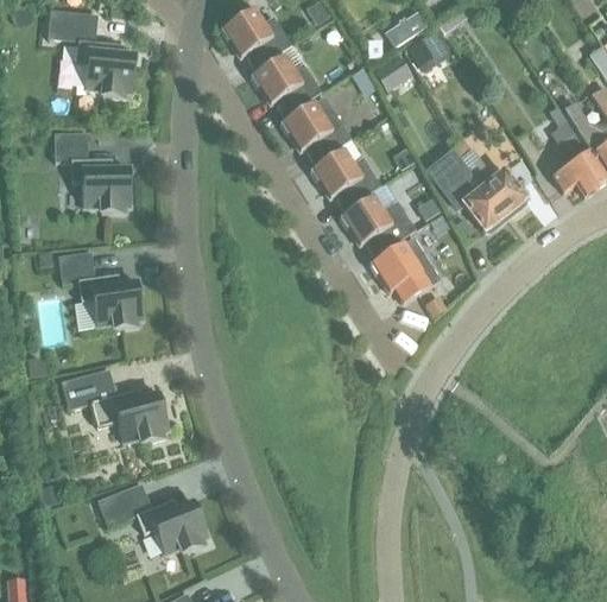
[(320,0),(308,8),(317,23),(329,16),(320,0)]
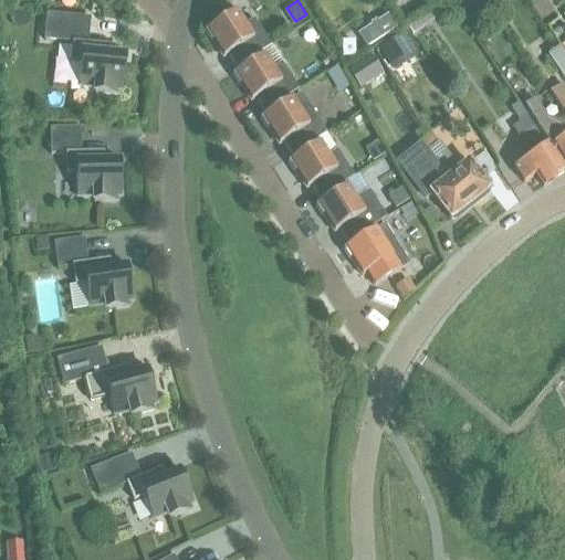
[(209,25),(206,28),(223,56),(227,54),(226,53),(229,52),(237,64),(263,48),(272,42),(254,16),(247,20),(240,9),(239,7),(228,13),(228,14),(221,19),(209,27),(209,25)]
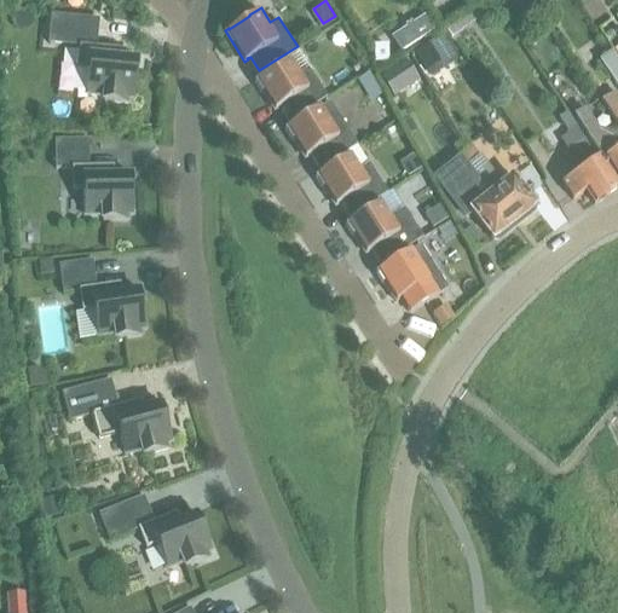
[(100,16),(67,12),(52,11),(50,39),(64,41),(80,42),(79,63),(90,64),(87,91),(105,92),(104,98),(130,100),(130,94),(136,96),(139,57),(121,56),(122,45),(98,42),(100,16)]
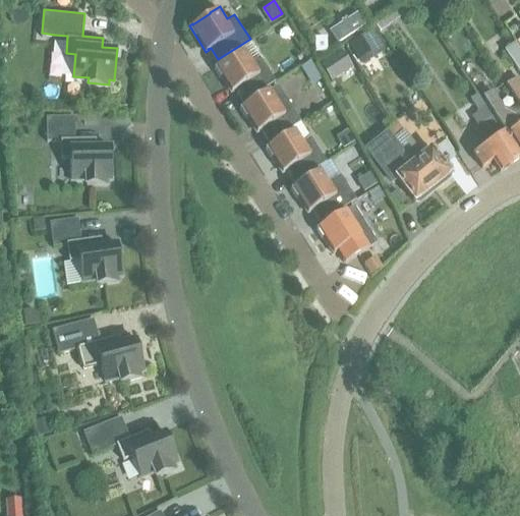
[(342,20),(331,29),(338,40),(355,29),(348,16),(346,14),(341,18),(342,20)]
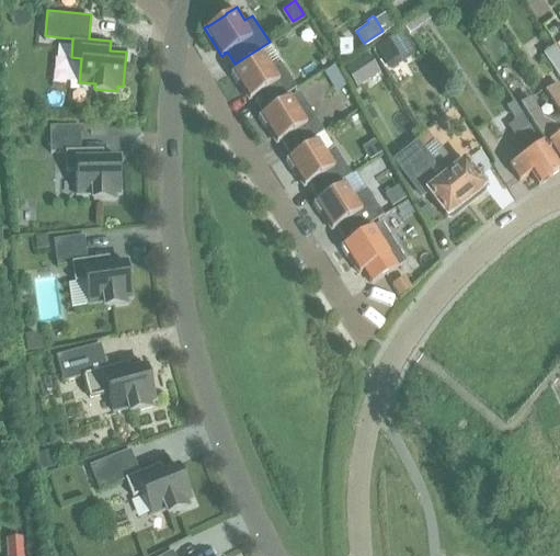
[(412,52),(398,29),(376,42),(390,65),(412,52)]
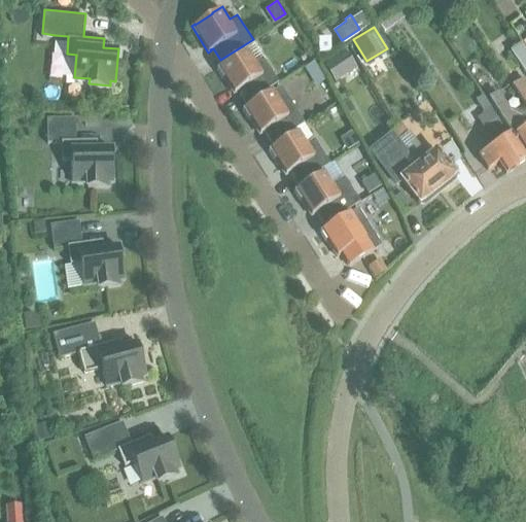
[(330,37),(320,38),(321,49),(330,49),(330,37)]
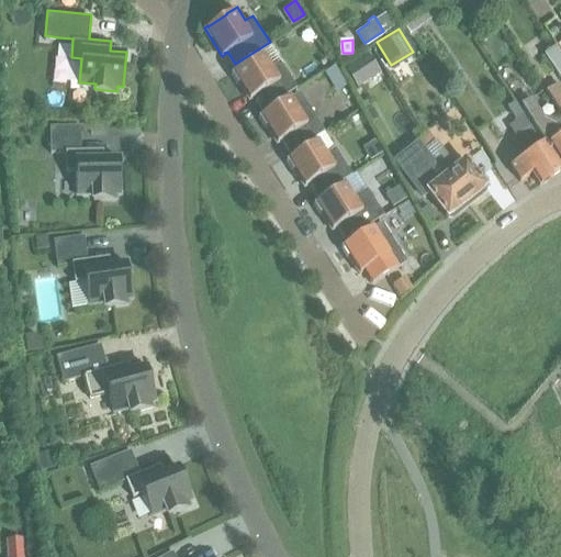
[(560,48),(558,44),(545,53),(560,76),(560,48)]
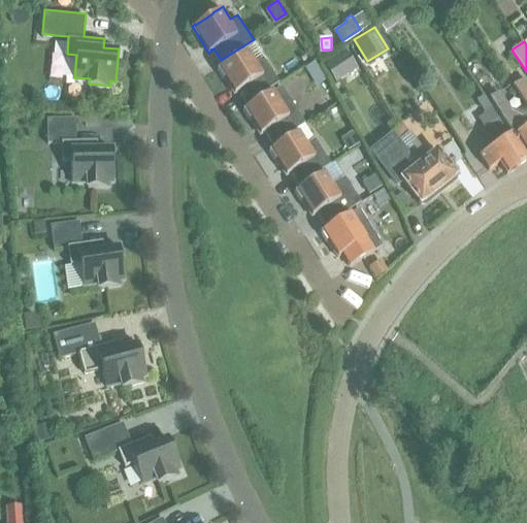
[(221,65),(218,66),(235,93),(237,92),(236,91),(239,89),(246,101),(280,80),(264,55),(256,60),(248,48),(221,65)]
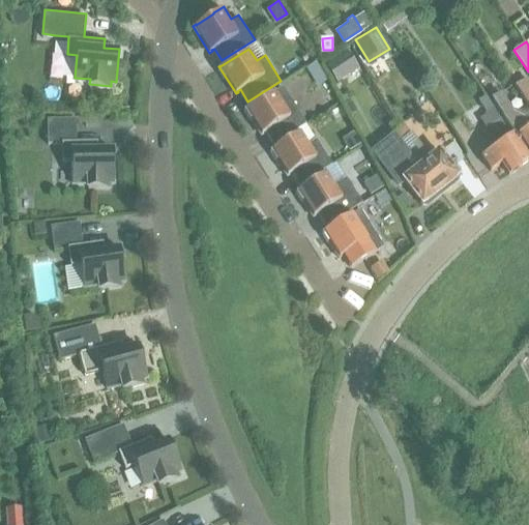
[(316,58),(306,64),(319,82),(327,76),(316,58)]
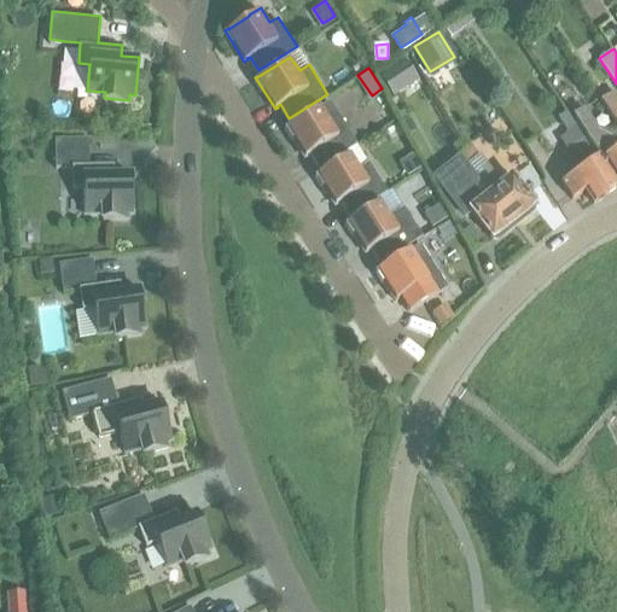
[(402,80),(396,70),(384,77),(390,87),(402,80)]
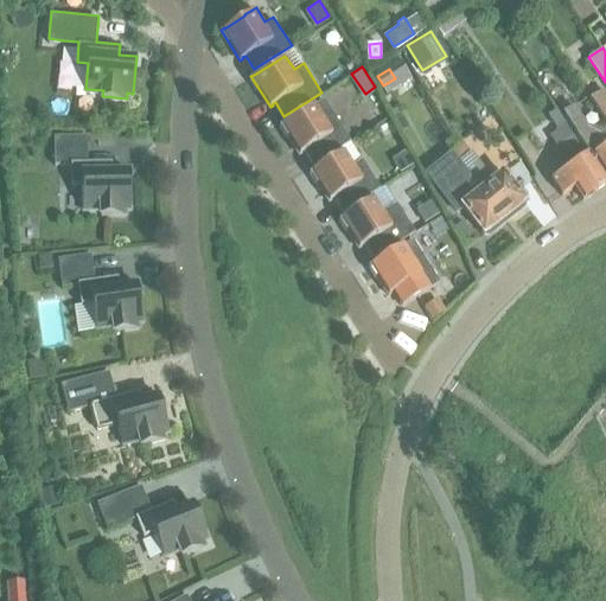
[(605,88),(592,98),(597,106),(605,119),(605,88)]
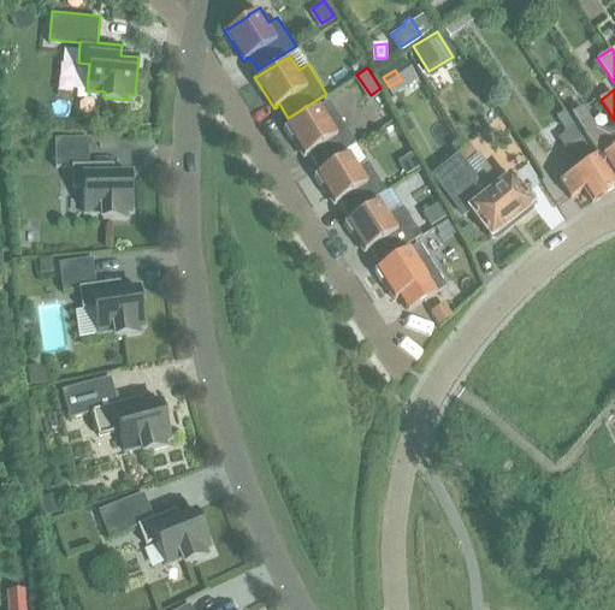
[(288,123),(284,125),(305,157),(307,154),(306,153),(309,152),(311,153),(318,165),(356,141),(329,98),(288,124),(288,123)]
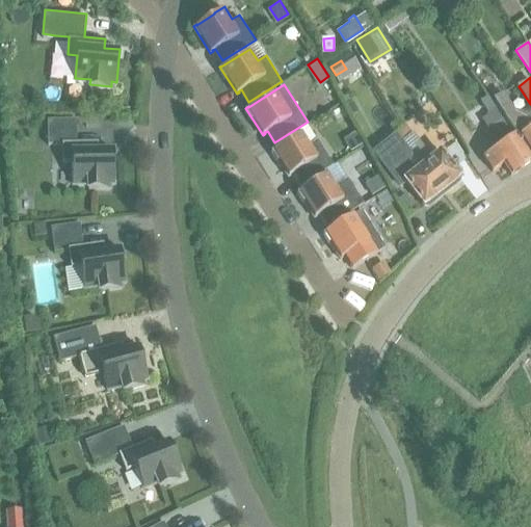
[(503,89),(494,97),(511,124),(516,132),(530,153),(530,111),(515,108),(503,89)]
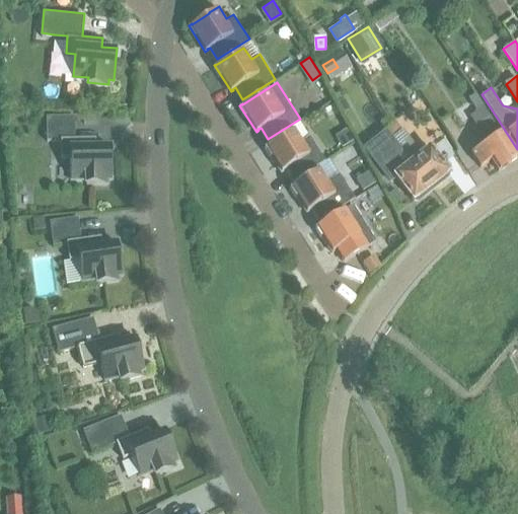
[(499,121),(482,94),(478,89),(469,96),(477,108),(470,114),(483,132),(499,121)]
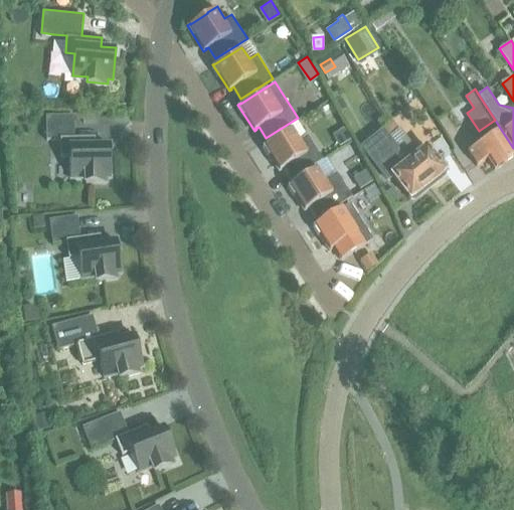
[(74,113),(46,114),(47,138),(60,138),(61,154),(70,154),(71,176),(87,176),(87,181),(107,180),(107,175),(112,175),(111,144),(96,144),(96,136),(75,136),(74,113)]
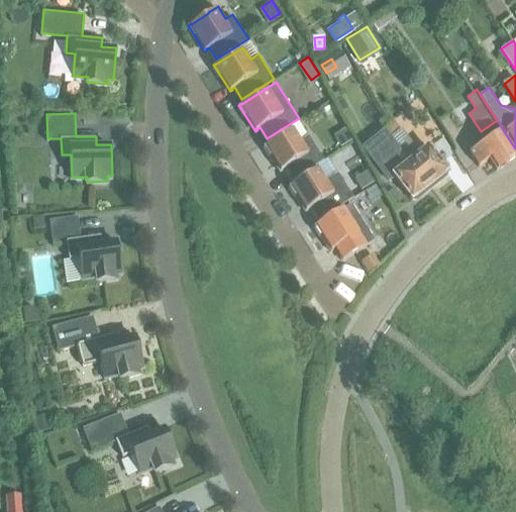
[(393,118),(385,124),(393,134),(392,135),(430,183),(437,177),(442,178),(447,174),(447,169),(428,144),(419,151),(393,118)]
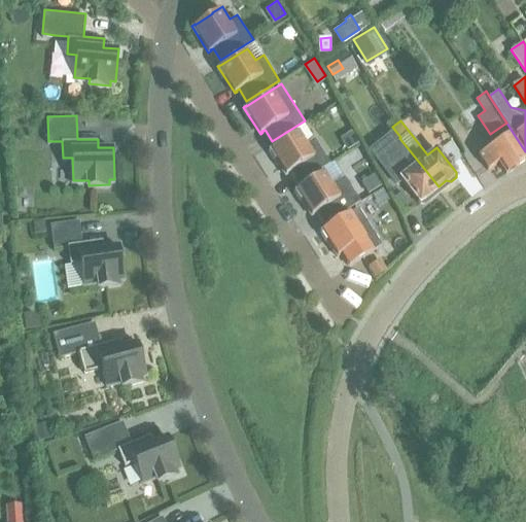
[(351,129),(342,135),(348,145),(358,139),(351,129)]
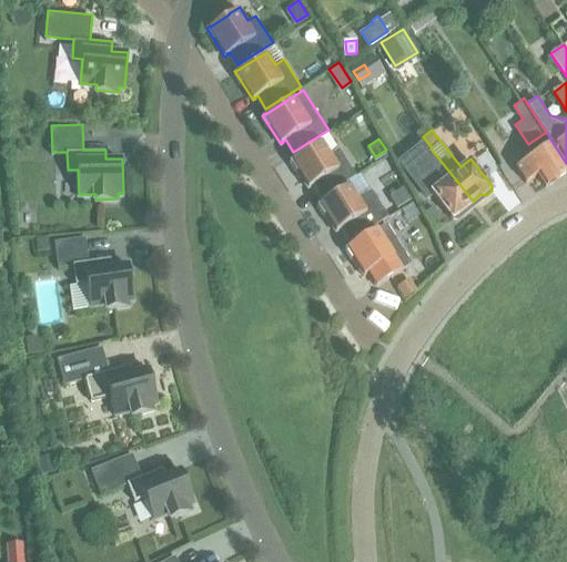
[(293,157),(290,159),(309,187),(311,186),(310,185),(313,183),(314,185),(322,196),(348,180),(356,174),(340,146),(331,153),(323,140),(293,157)]
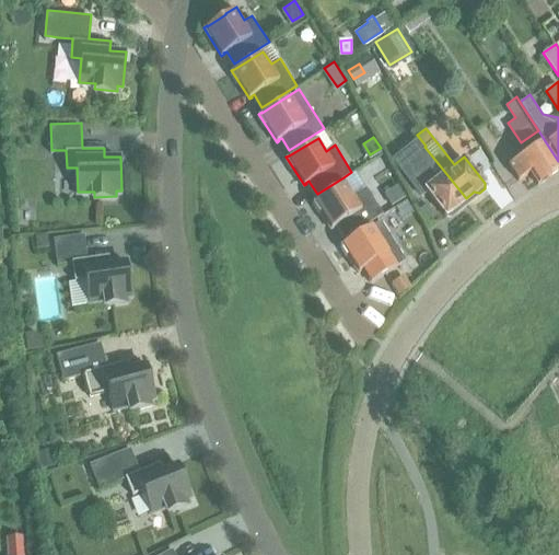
[(558,161),(544,139),(510,162),(520,176),(531,170),(538,181),(558,166),(558,161)]
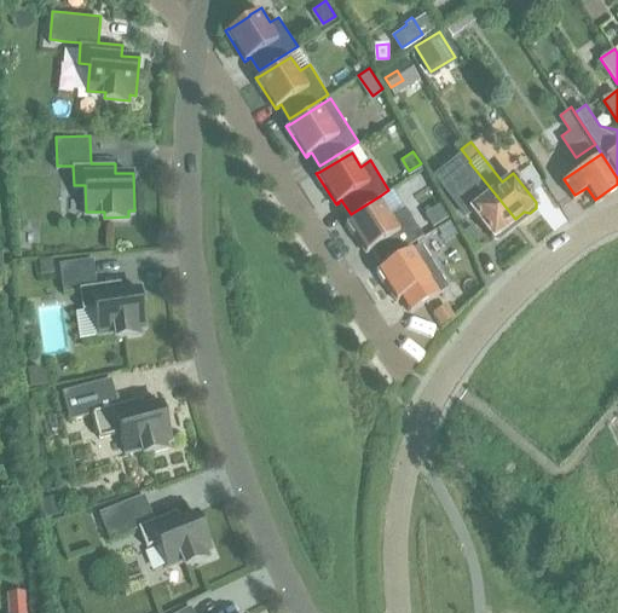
[(461,169),(443,183),(466,212),(471,207),(494,236),(500,236),(507,231),(508,225),(515,219),(469,162),(461,169)]
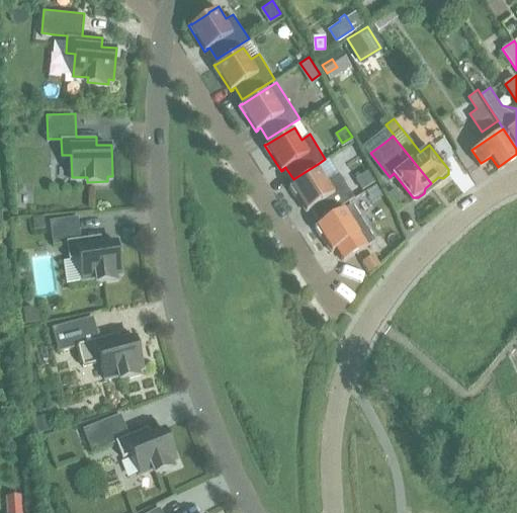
[(292,183),(290,185),(307,211),(309,209),(309,208),(311,207),(319,219),(354,196),(339,171),(327,179),(320,167),(304,177),(292,184),(292,183)]
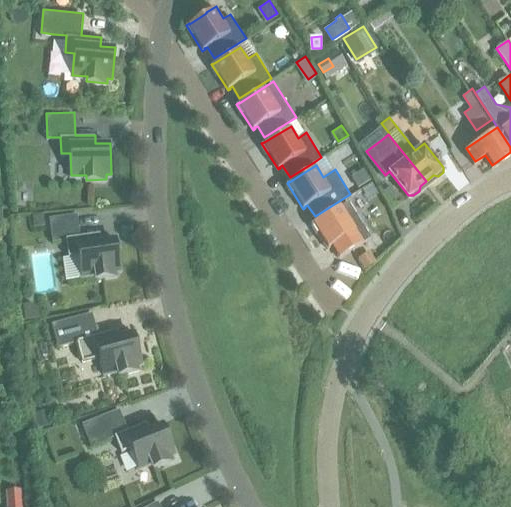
[(365,166),(352,174),(359,185),(372,177),(365,166)]
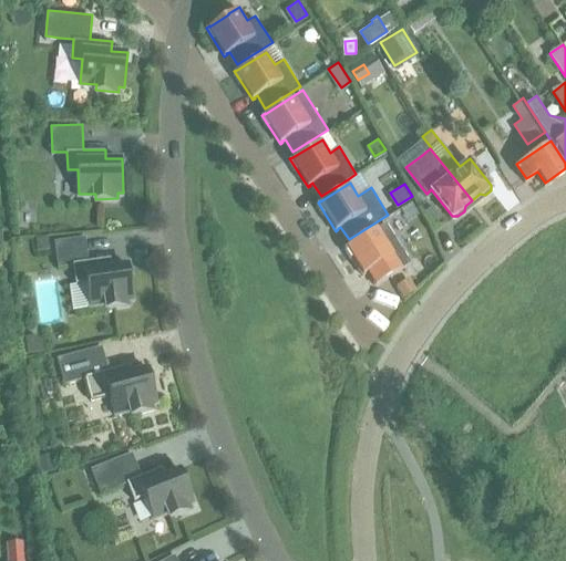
[(348,245),(346,246),(363,274),(366,273),(366,272),(368,270),(377,283),(412,261),(387,221),(349,245),(348,245)]
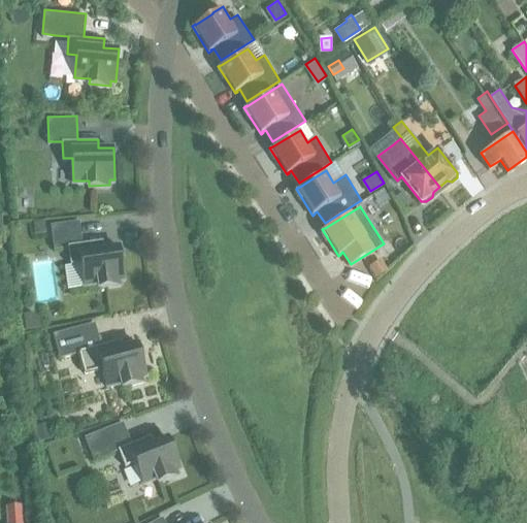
[(47,229),(45,217),(34,219),(36,230),(47,229)]
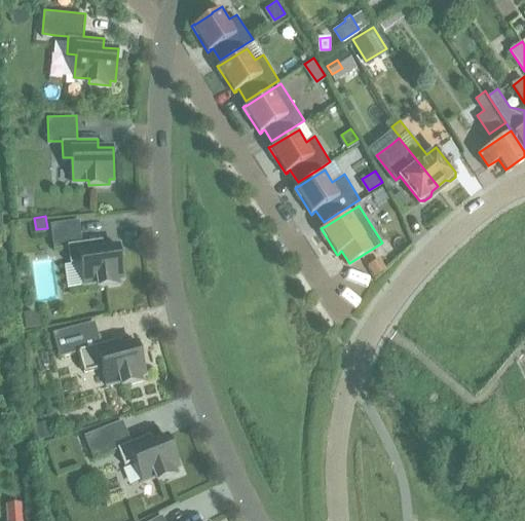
[(79,218),(51,222),(54,247),(69,245),(71,262),(81,260),(84,283),(99,281),(100,286),(120,283),(120,277),(124,276),(120,245),(104,247),(103,238),(83,242),(79,218)]
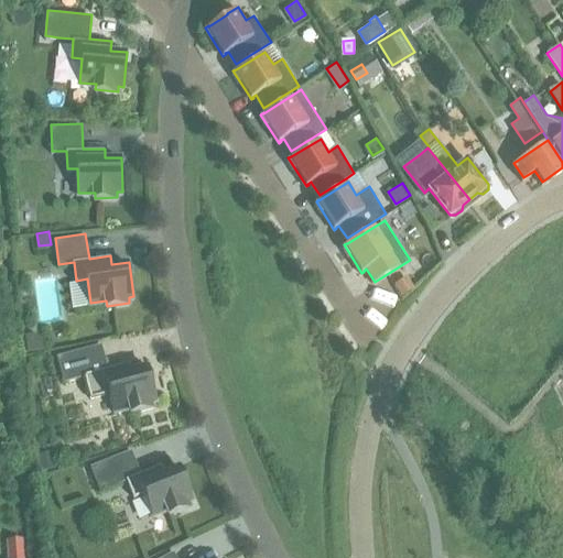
[(36,271),(44,318),(67,314),(60,266),(36,271)]
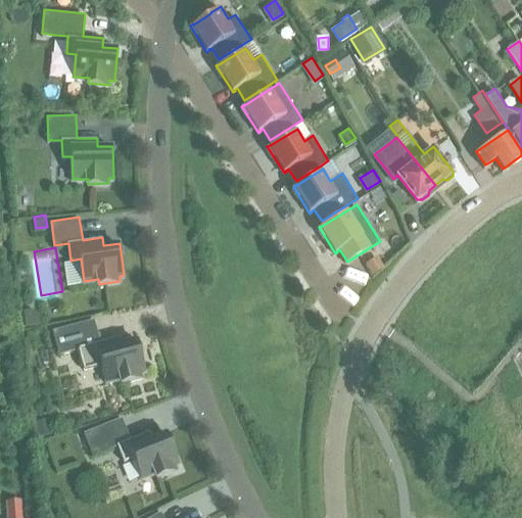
[(367,260),(373,271),(384,264),(378,252),(367,260)]
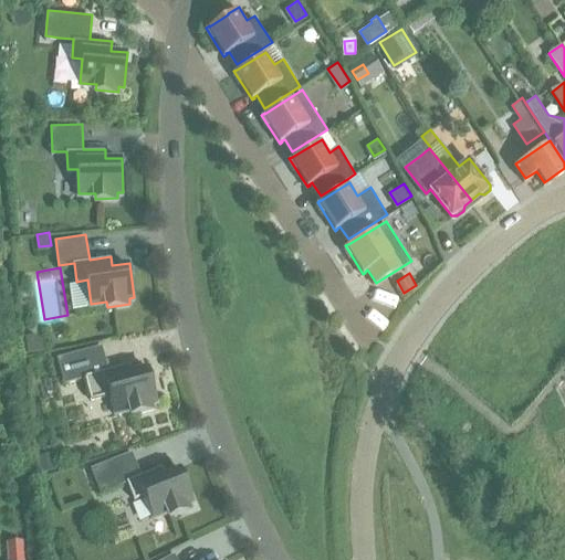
[(35,334),(27,335),(29,351),(45,349),(44,339),(35,334)]
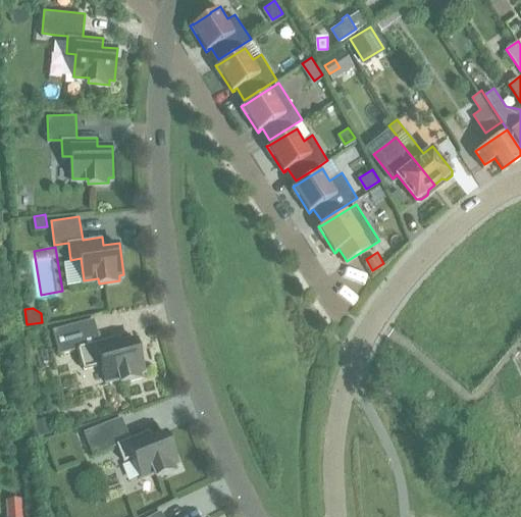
[(85,367),(102,363),(106,380),(121,376),(122,381),(143,375),(142,371),(146,369),(138,339),(122,343),(120,334),(100,340),(95,317),(53,328),(59,352),(79,347),(85,367)]
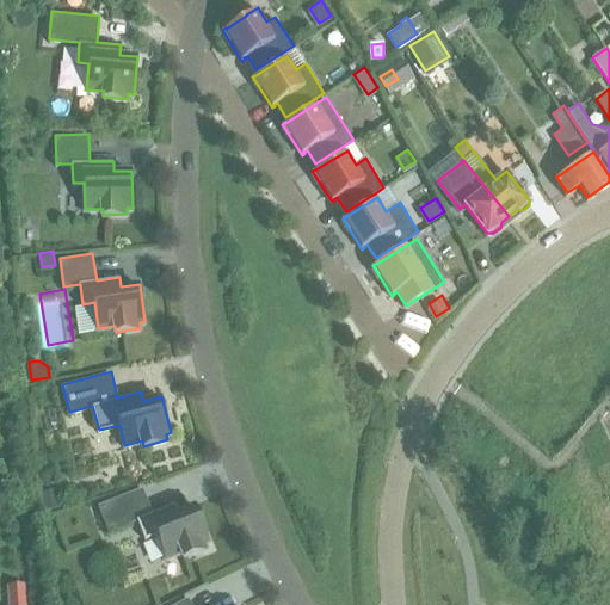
[(44,508),(63,502),(57,486),(38,492),(44,508)]
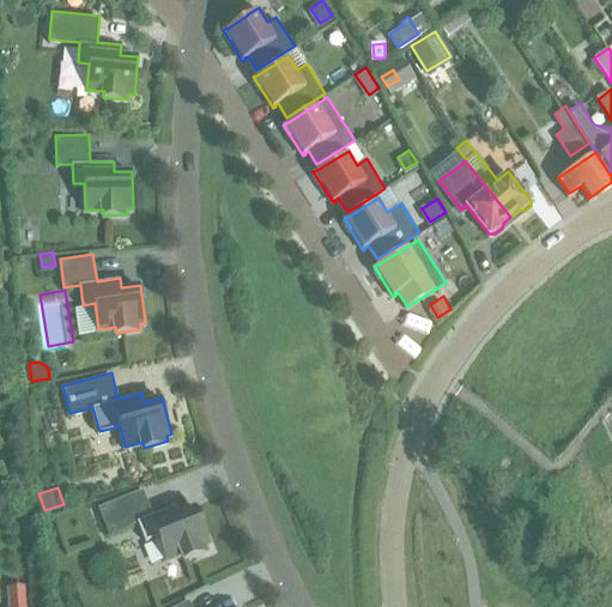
[(153,513),(144,487),(98,505),(109,533),(123,527),(138,521),(146,539),(157,535),(167,559),(183,553),(185,558),(207,548),(206,544),(211,541),(197,507),(180,514),(176,504),(153,513)]
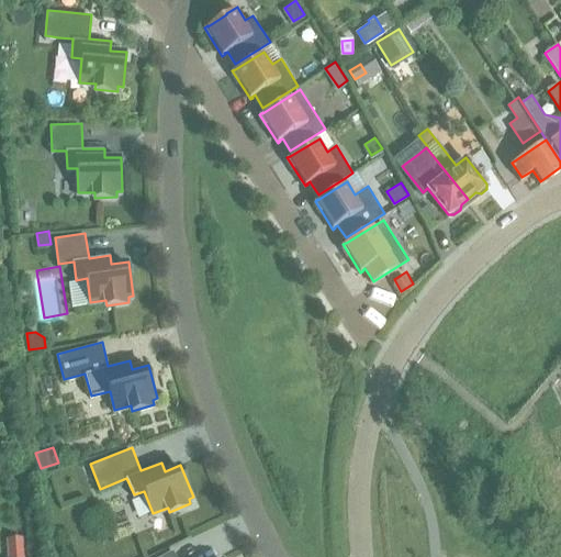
[(24,556),(22,535),(8,536),(9,556),(24,556)]
